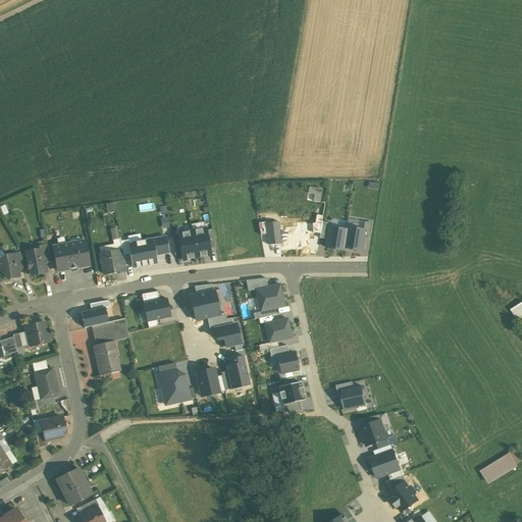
[(320,201),(320,188),(307,188),(307,200),(320,201)]
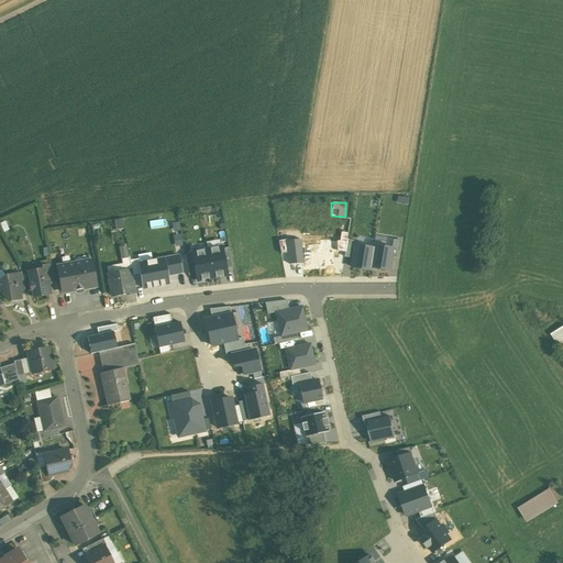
[(278,242),(282,254),(287,253),(286,241),(286,240),(278,242)]
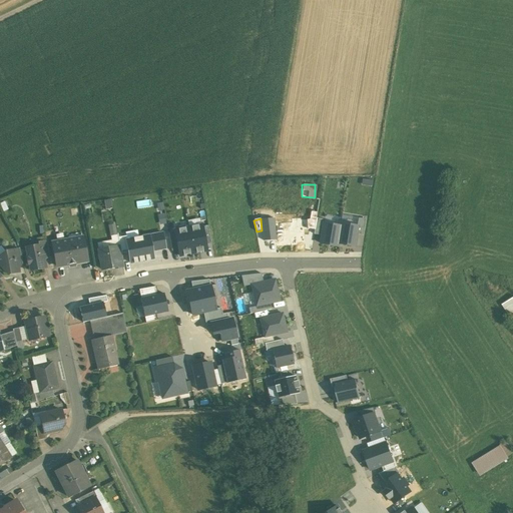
[(292,223),(275,224),(276,241),(276,246),(305,245),(303,218),(292,219),(292,223)]
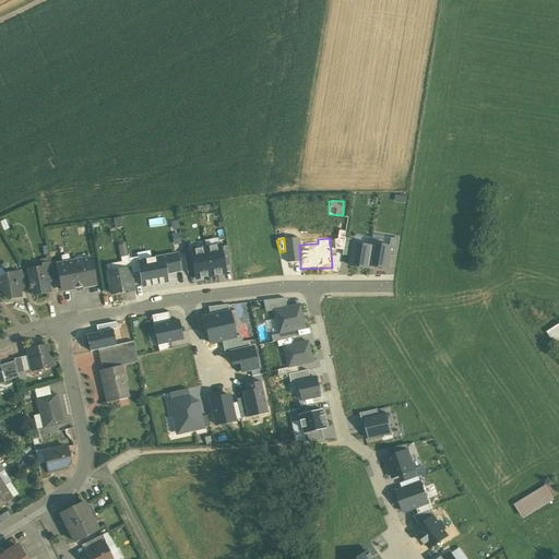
[(342,256),(351,257),(353,245),(354,239),(345,238),(342,256)]
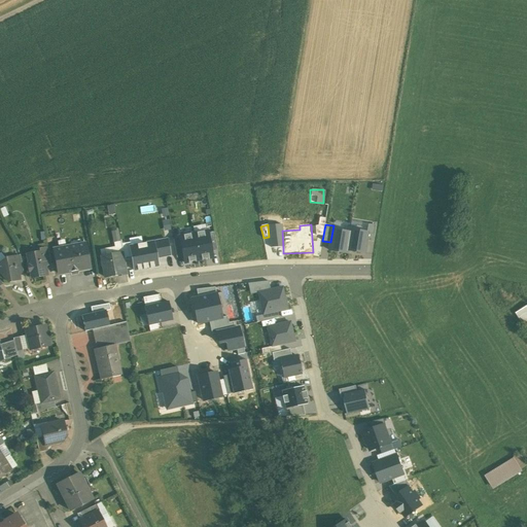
[(367,233),(365,241),(373,242),(375,225),(369,224),(366,233),(367,233)]
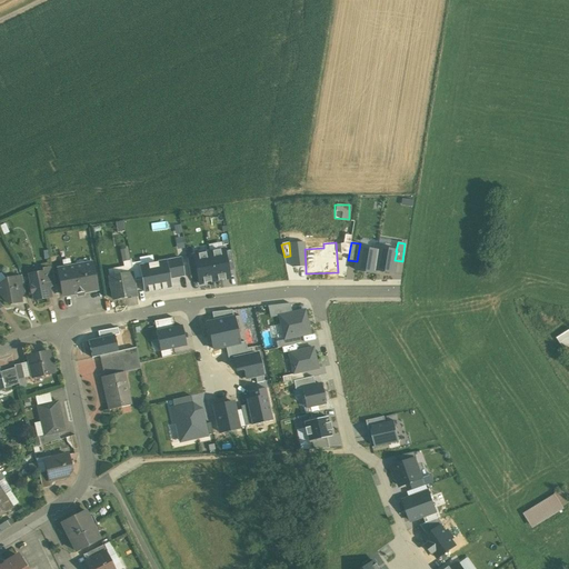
[(292,269),(306,268),(305,249),(305,243),(289,243),(290,256),(292,269)]
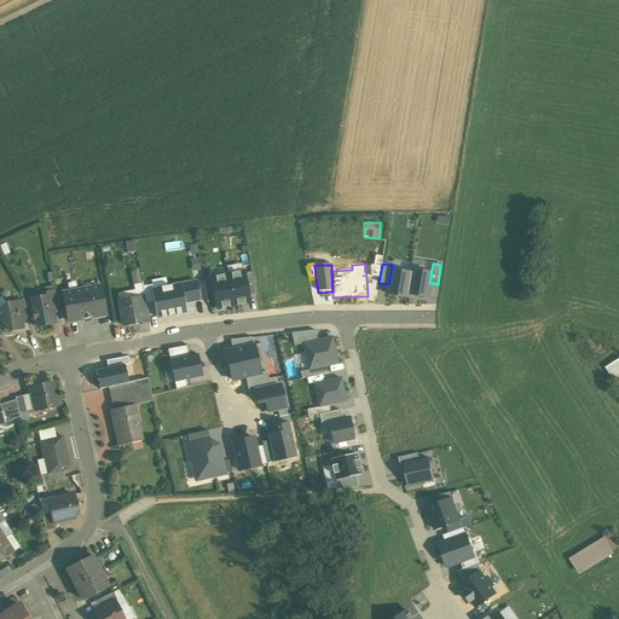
[(411,273),(408,294),(427,298),(429,283),(432,273),(431,273),(411,270),(410,273),(411,273)]
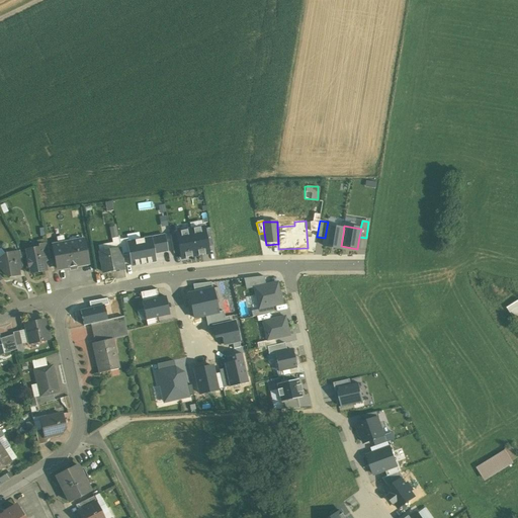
[(341,246),(344,229),(343,229),(327,227),(325,238),(324,246),(340,249),(341,246)]
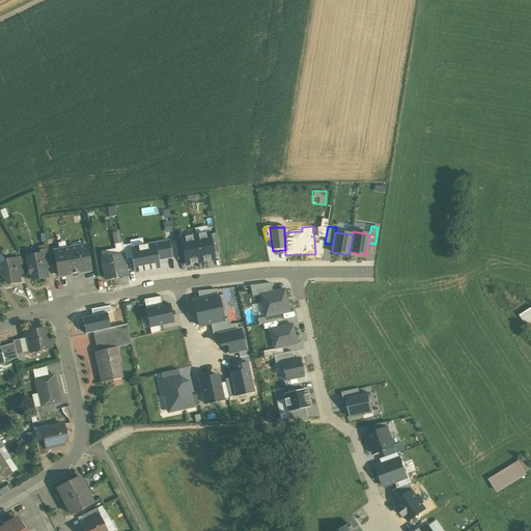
[(208,233),(195,236),(200,262),(214,260),(213,254),(210,235),(208,233)]
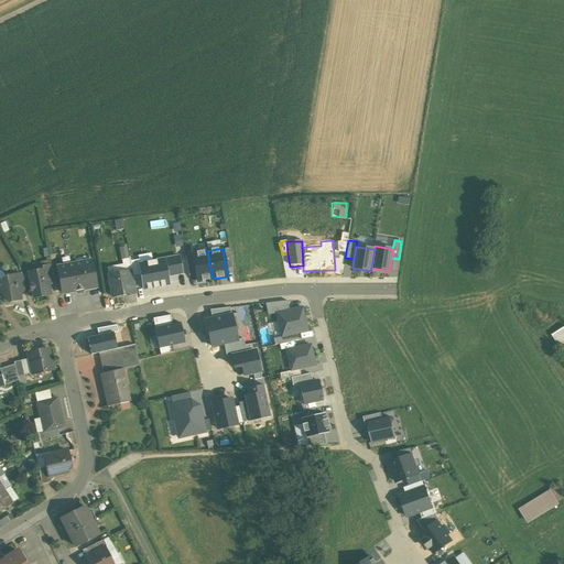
[(229,249),(223,250),(226,270),(232,269),(229,249)]
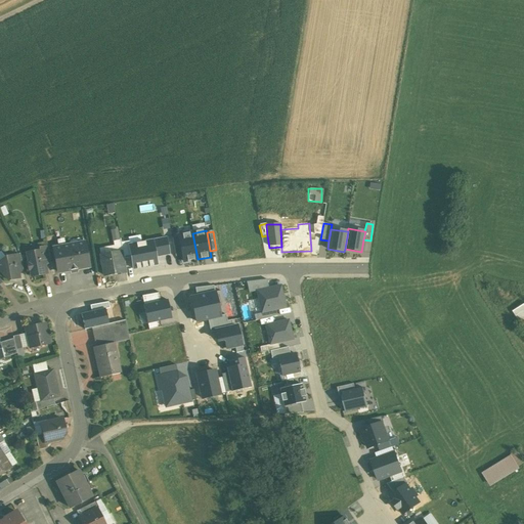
[(198,259),(192,233),(179,235),(179,237),(182,256),(183,262),(198,259)]
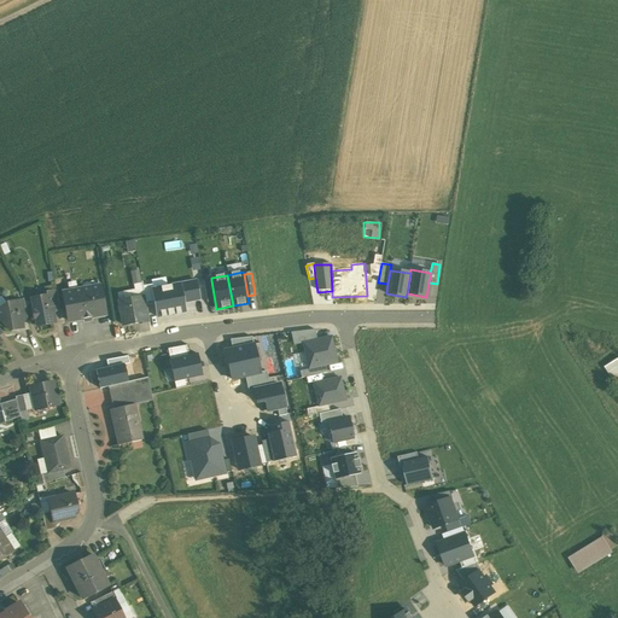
[(211,280),(203,281),(208,303),(215,302),(211,280)]
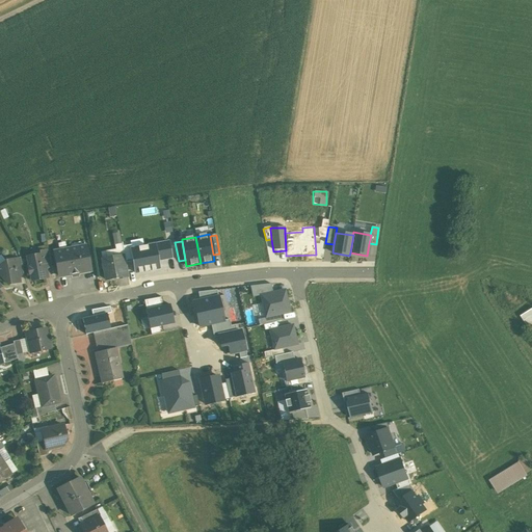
[(168,242),(155,244),(158,261),(171,259),(168,242)]
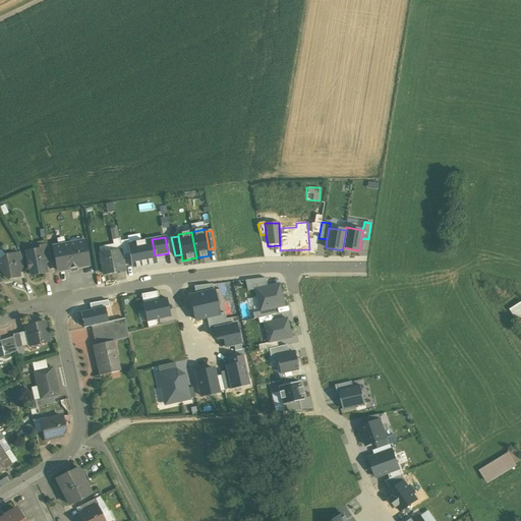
[(152,239),(128,244),(130,255),(132,269),(157,264),(155,255),(152,239)]
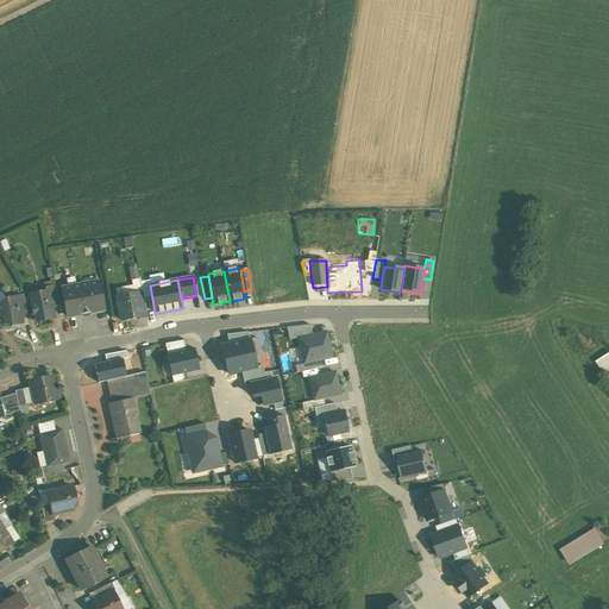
[(143,293),(144,301),(152,299),(150,286),(149,281),(140,282),(143,293)]
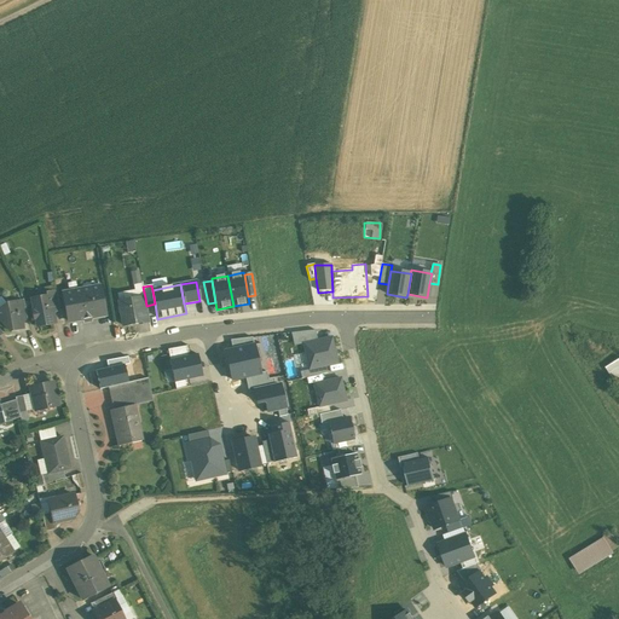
[(98,287),(64,293),(70,323),(104,316),(98,287)]
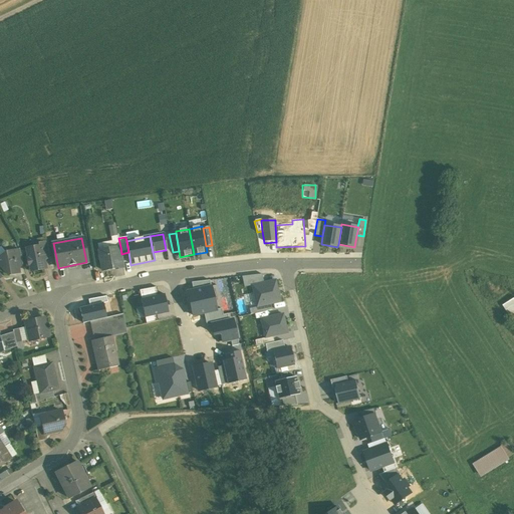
[(46,242),(39,244),(40,246),(42,259),(43,259),(48,257),(46,242)]
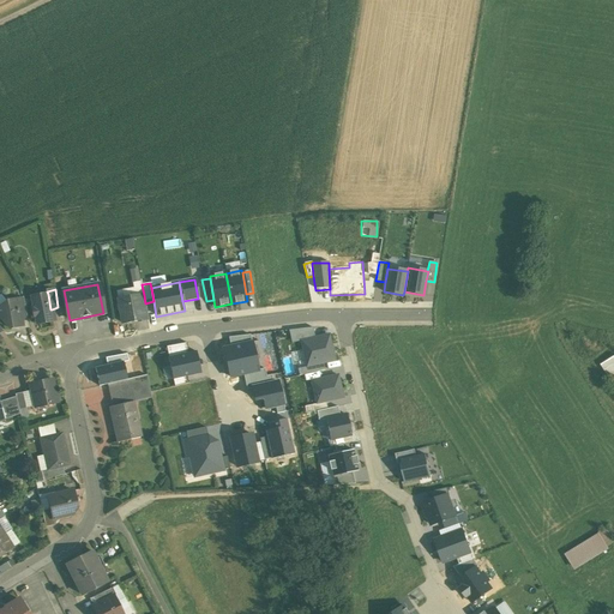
[(48,294),(31,298),(34,305),(35,305),(31,309),(34,318),(36,317),(37,324),(53,321),(52,309),(50,309),(48,294)]
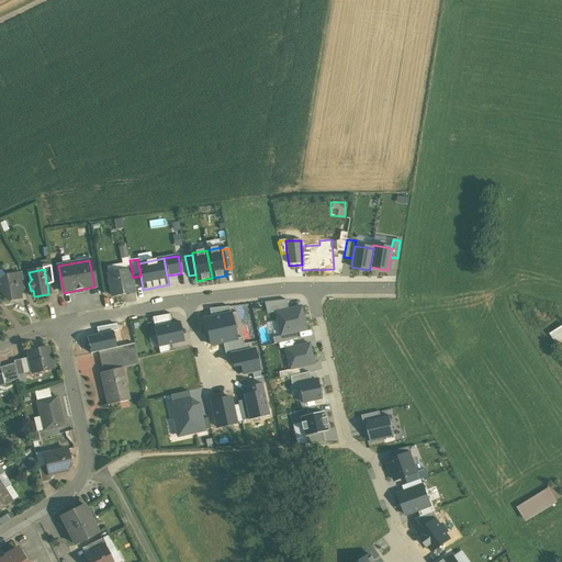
[(132,270),(125,271),(128,290),(135,288),(133,278),(132,270)]
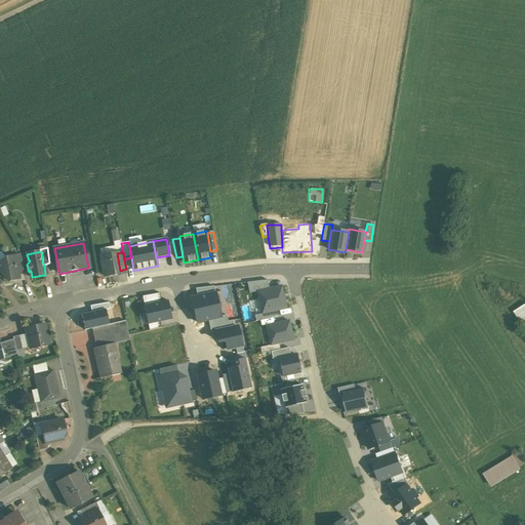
[(117,253),(101,256),(102,259),(99,260),(101,267),(103,266),(105,277),(121,273),(120,271),(117,253)]
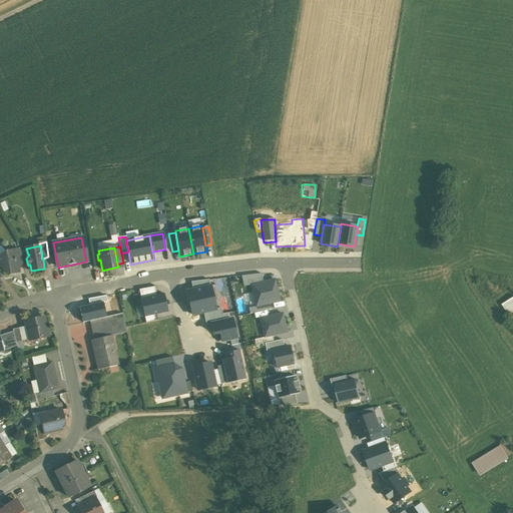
[(20,249),(14,250),(16,264),(22,263),(20,249)]
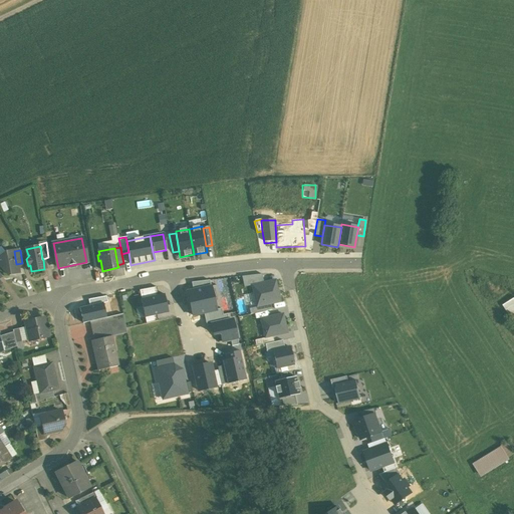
[(14,251),(6,253),(0,257),(0,264),(8,275),(18,273),(16,264),(14,251)]
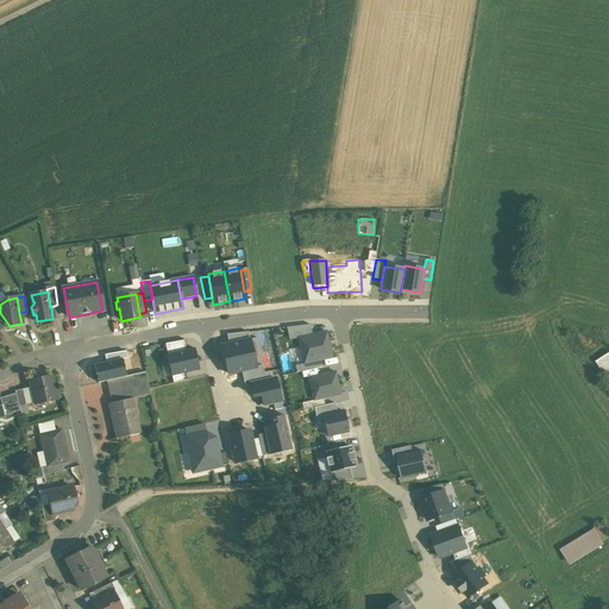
[(286,328),(289,340),(296,339),(313,334),(311,325),(307,326),(286,328)]
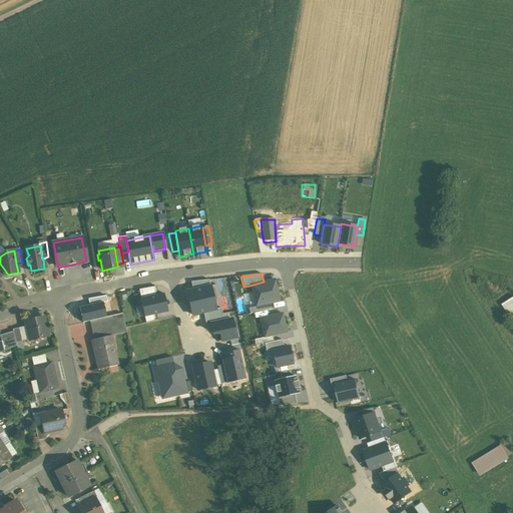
[(191,283),(193,290),(210,287),(208,280),(191,283)]
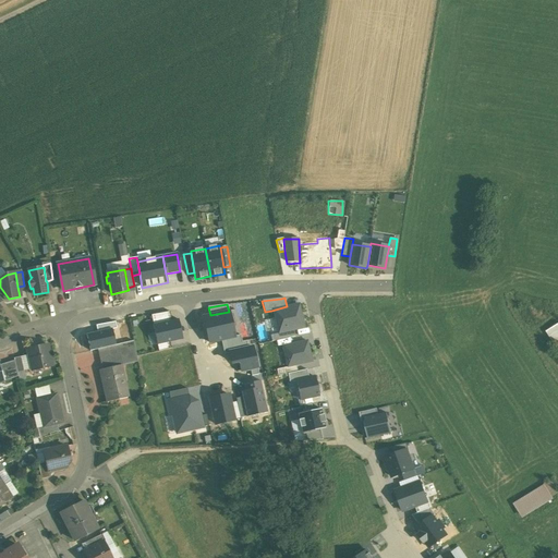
[(287,306),(271,311),(277,334),(293,330),(304,328),(299,304),(287,306)]
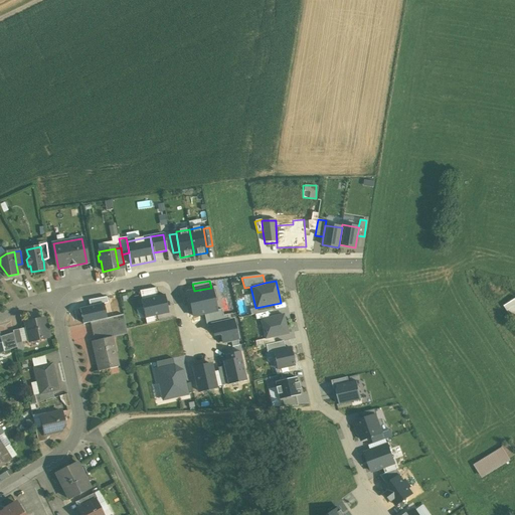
[(139,291),(141,301),(159,297),(157,288),(139,291)]
